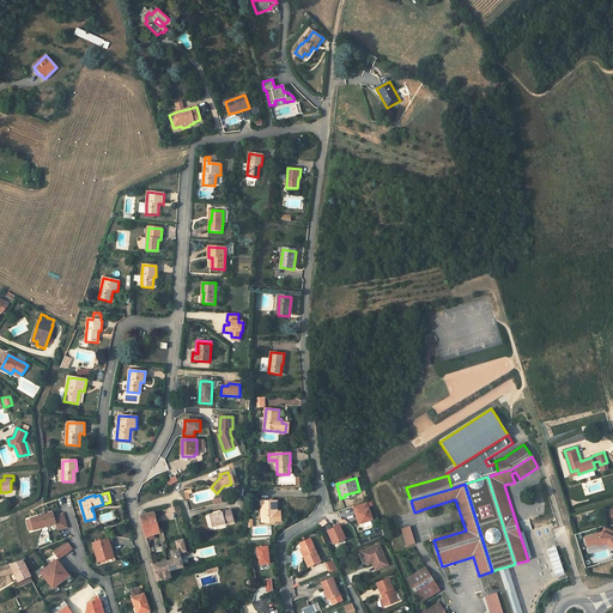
[(278,511),(277,501),(261,501),(262,523),(278,522),(278,511)]
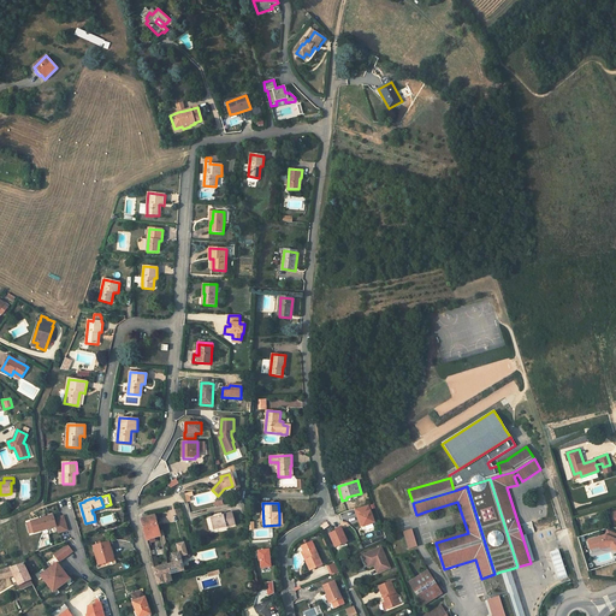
[(368,505),(355,510),(361,528),(374,523),(368,505)]
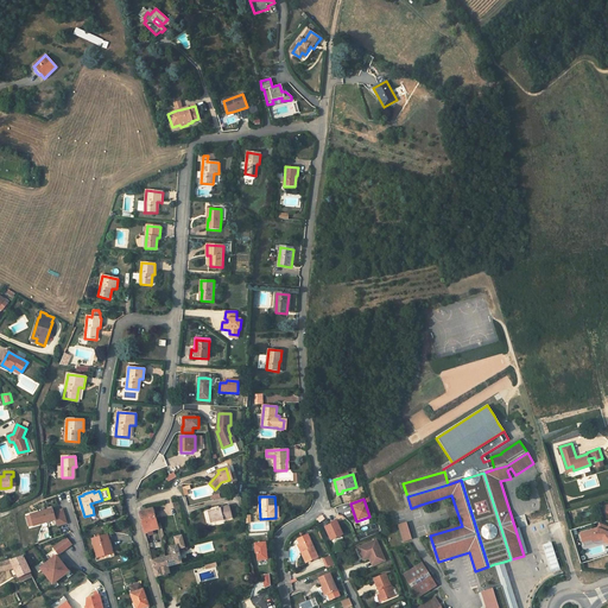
[(233,518),(229,506),(208,511),(210,520),(215,519),(219,521),(221,518),(223,518),(223,520),(233,518)]
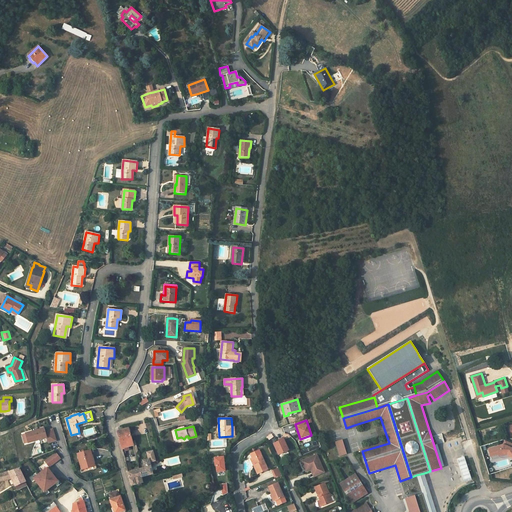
[(28,443),(47,437),(48,443),(56,441),(53,429),(45,431),(44,428),(25,434),(28,443)]
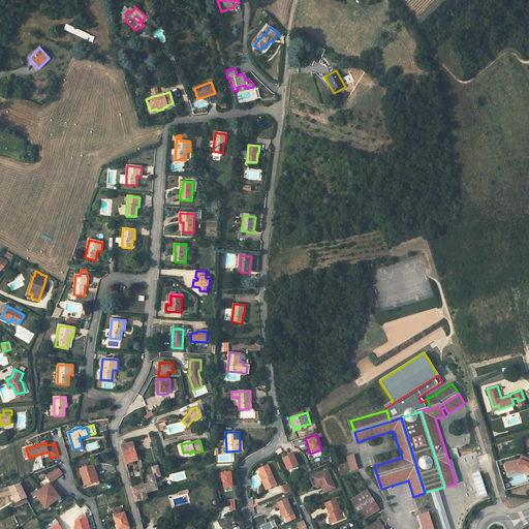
[(132,461),(137,460),(133,442),(121,445),(125,463),(132,461)]
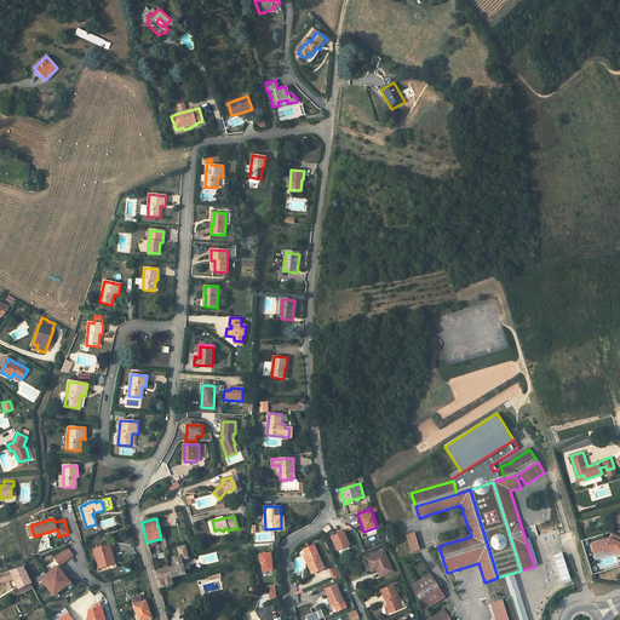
[(331,535),(337,551),(349,545),(343,530),(331,535)]
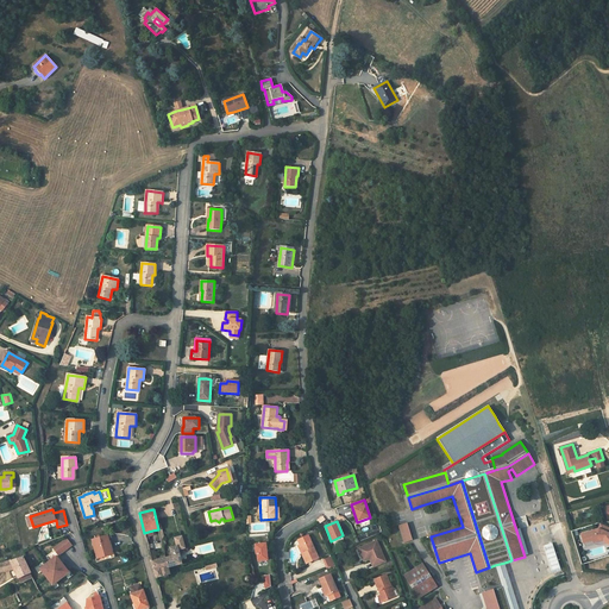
[(407,522),(399,526),(403,541),(412,539),(407,522)]
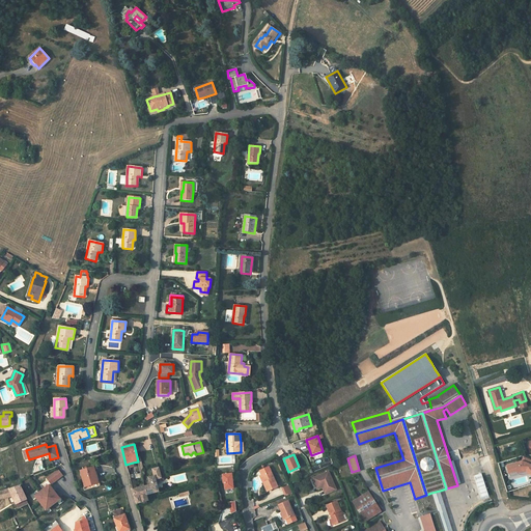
[(450,463),(457,485),(460,484),(453,462),(450,463)]
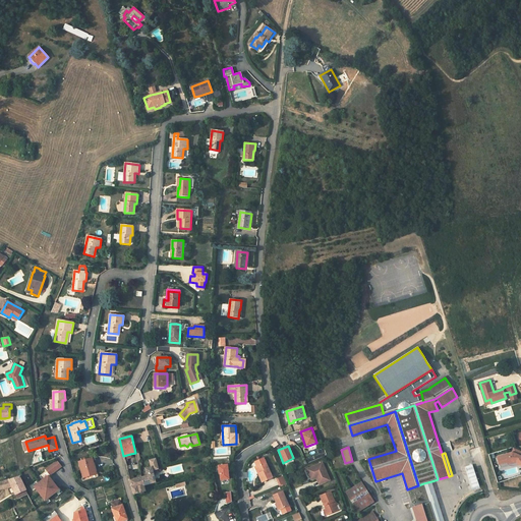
[(500,468),(516,463),(517,465),(520,466),(520,456),(513,453),(497,458),(500,468)]
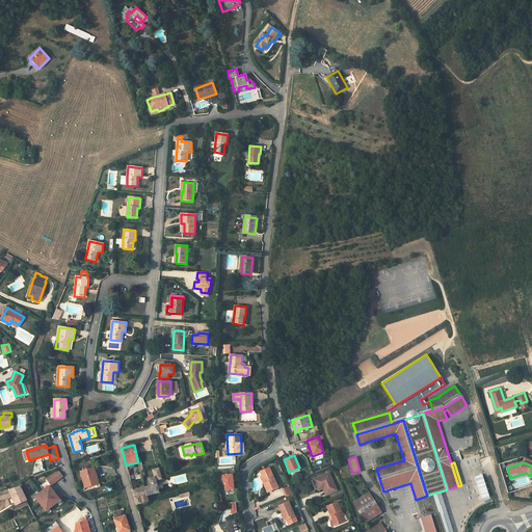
[(94,474),(96,473),(95,468),(80,472),(85,490),(98,487),(97,485),(94,474)]
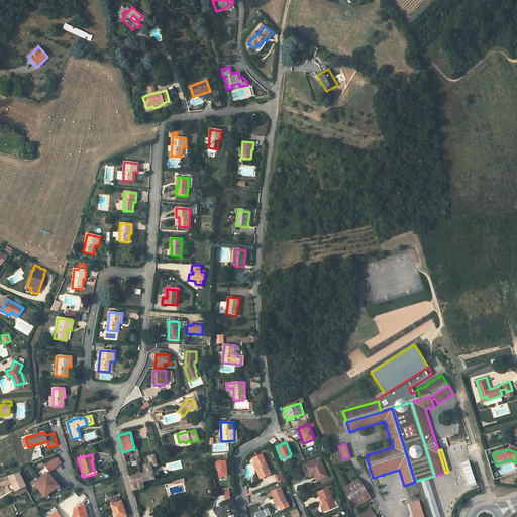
[(43,466),(48,473),(61,463),(56,456),(43,466)]
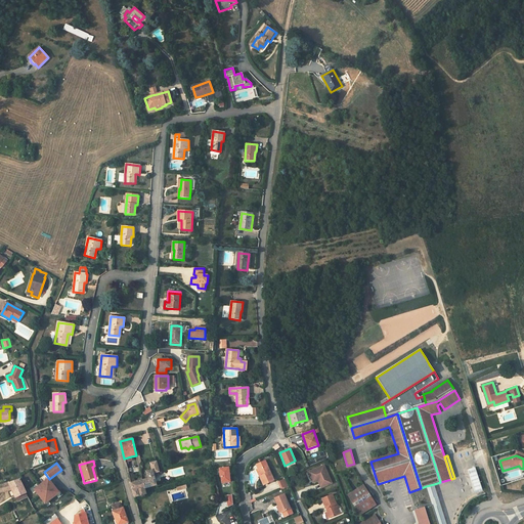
[(148,479),(142,480),(144,488),(145,488),(157,485),(153,471),(158,469),(157,464),(151,466),(153,470),(146,472),(148,479)]
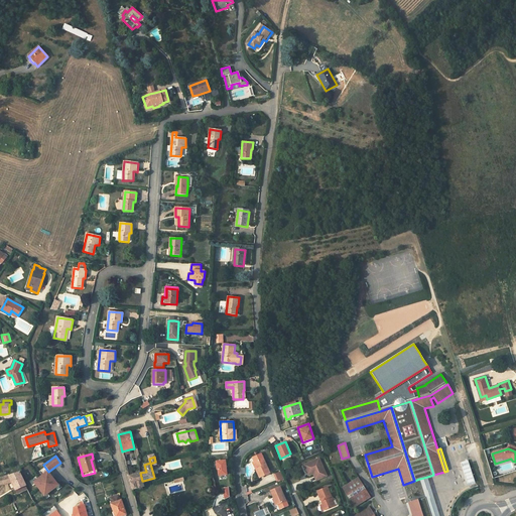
[(263,458),(254,462),(257,469),(256,470),(259,478),(270,473),(263,458)]
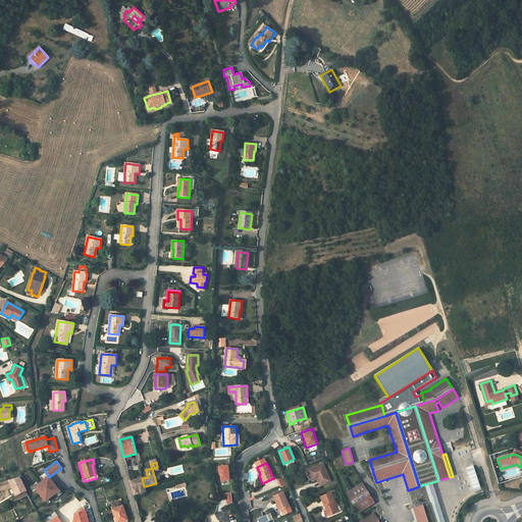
[(307,470),(310,479),(317,476),(321,485),(330,481),(323,463),(307,470)]
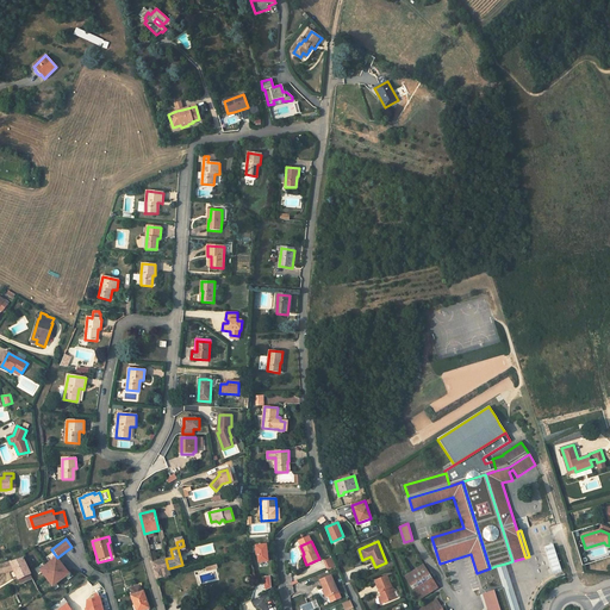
[(256,554),(257,561),(268,560),(266,542),(255,543),(256,554)]
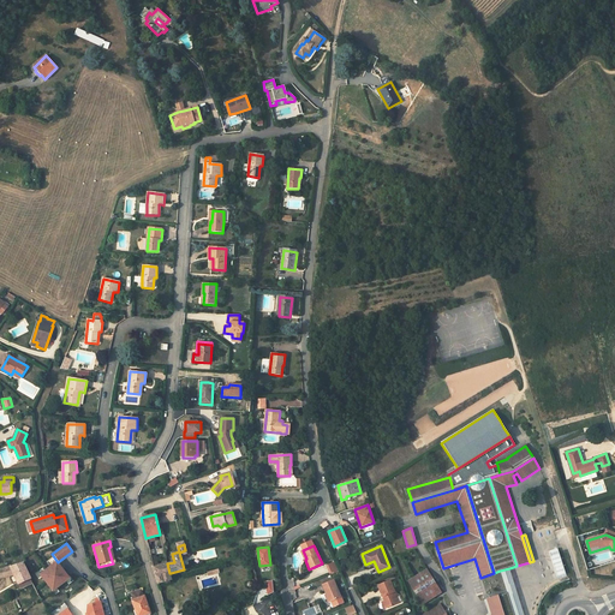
[(153,572),(155,572),(157,583),(159,584),(172,580),(171,573),(169,573),(167,563),(157,566),(155,560),(151,561),(153,565),(151,565),(153,572)]
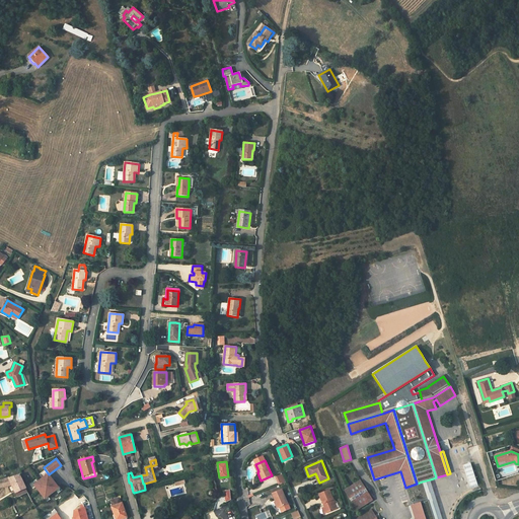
[(30,486),(42,501),(58,489),(47,473),(30,486)]
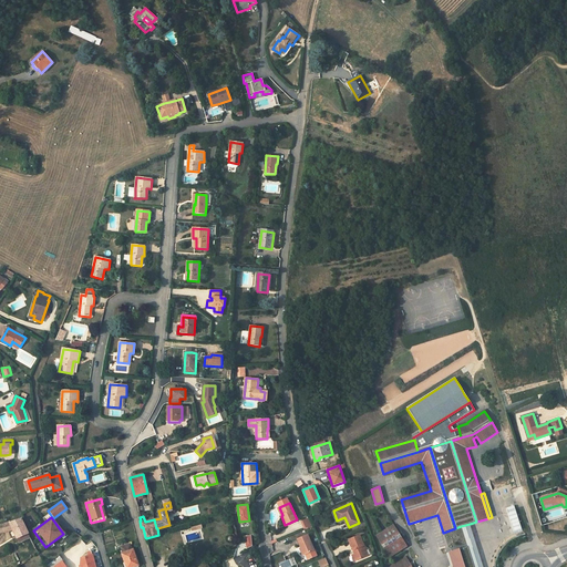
[(344,517),(337,521),(338,523),(343,521),(347,528),(349,527),(344,517)]
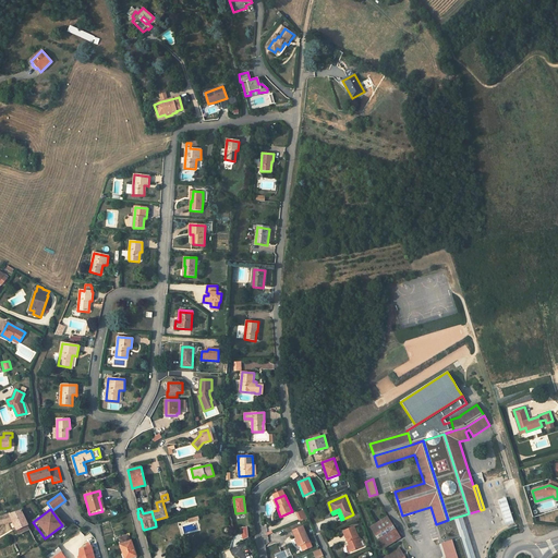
[(303,510),(296,512),(299,520),(305,518),(303,510)]
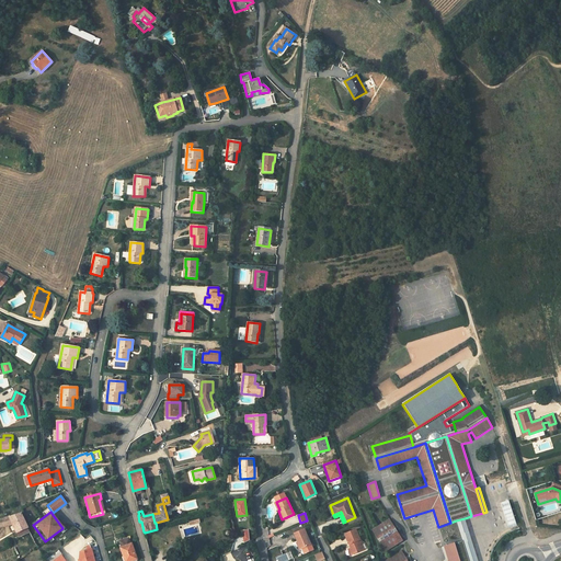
[(20,537),(30,531),(29,528),(22,514),(0,519),(0,527),(13,525),(20,537)]
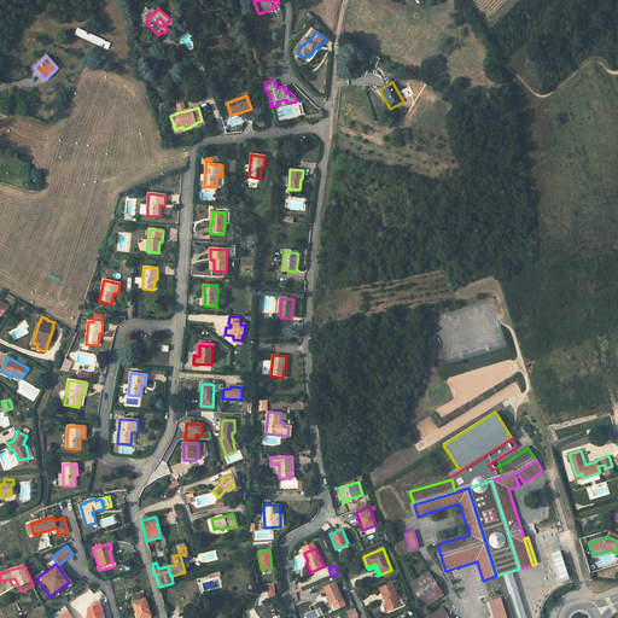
[(502,573),(509,595),(517,617),(526,617),(512,571),(502,573)]
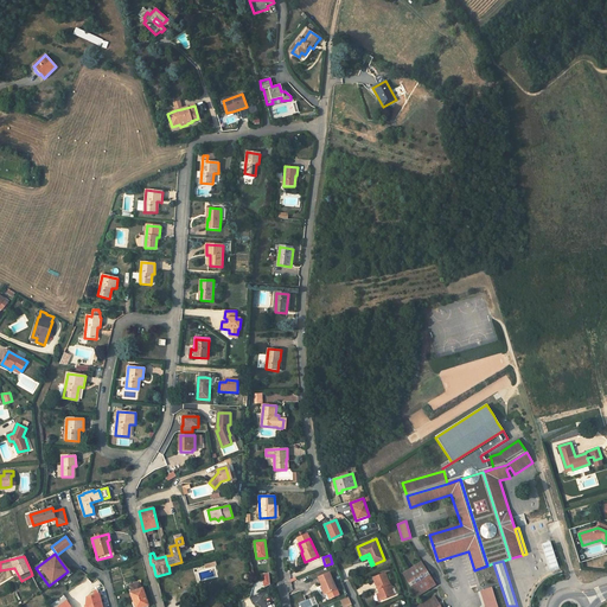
[(422,562),(403,574),(416,595),(435,583),(422,562)]
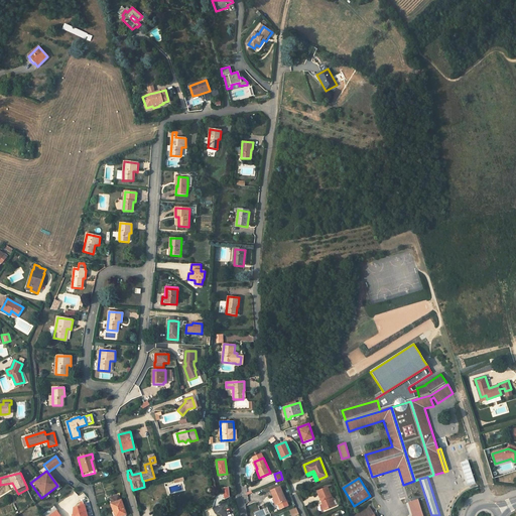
[(273,498),(276,505),(286,501),(280,486),(270,491),(273,498)]
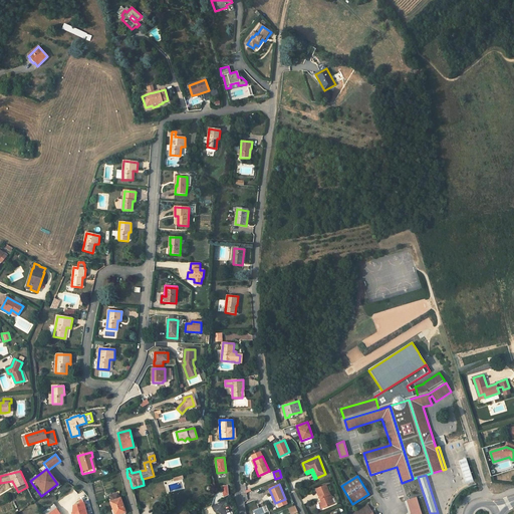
[(321,502),(323,507),(333,503),(326,485),(316,489),(321,502)]
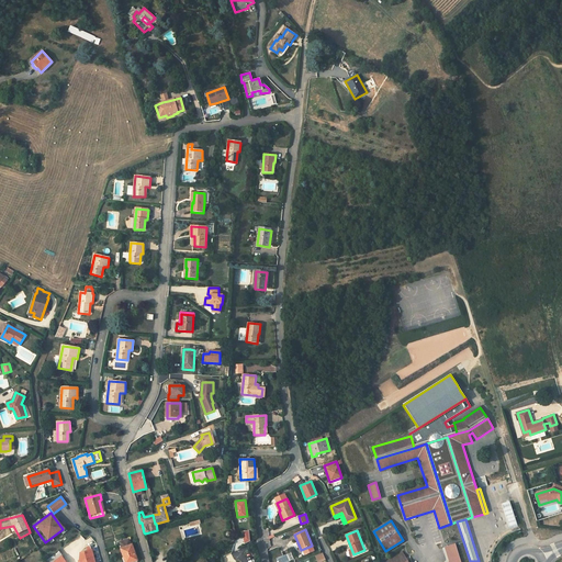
[(128,539),(120,542),(122,549),(121,549),(125,561),(128,561),(131,561),(132,561),(137,560),(132,544),(131,546),(128,539)]
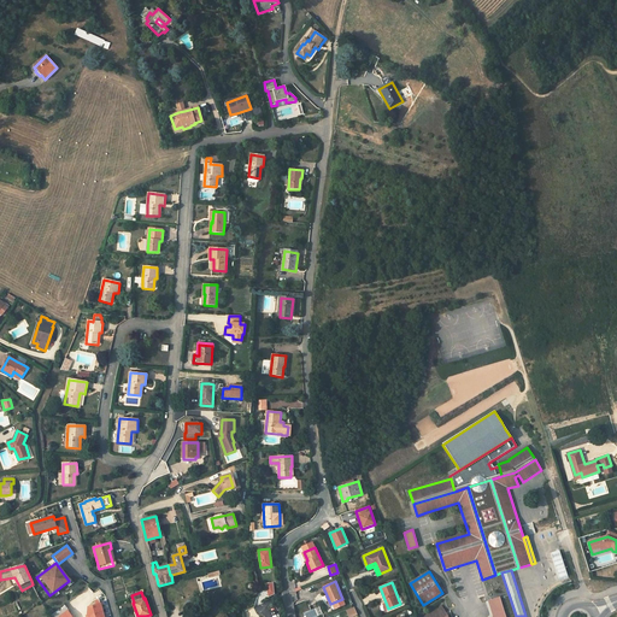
[(516,616),(509,594),(488,600),(493,616),(516,616)]
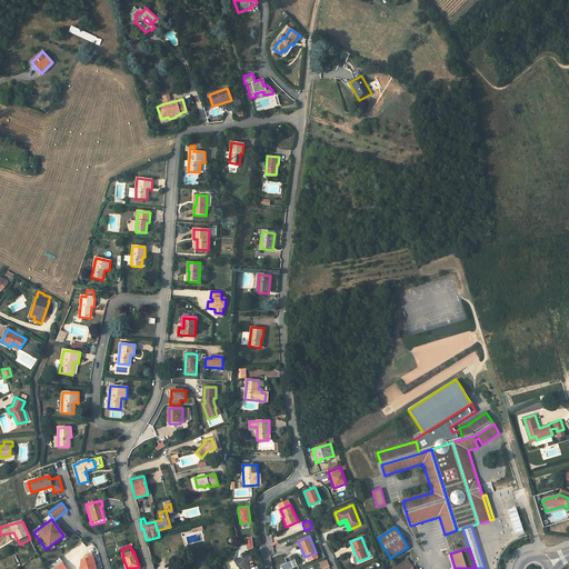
[(88,555),(88,558),(82,559),(81,567),(80,568),(96,568),(96,565),(92,553),(88,555)]
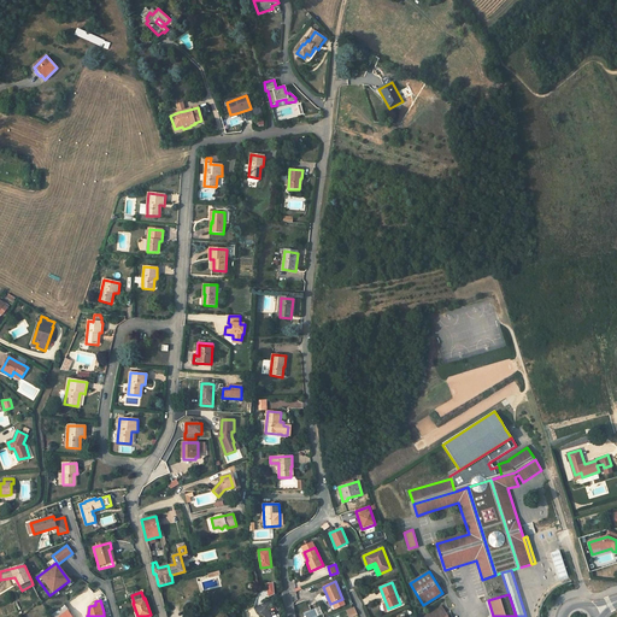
[(347,616),(351,616),(357,615),(353,606),(345,611),(347,616)]
